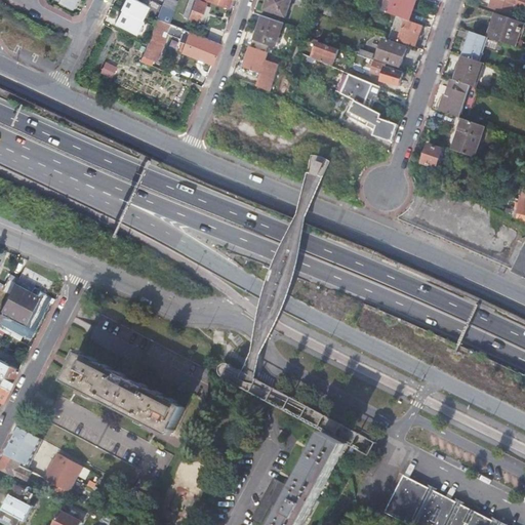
[(61,0),(61,2),(73,8),(76,0),(61,0)]
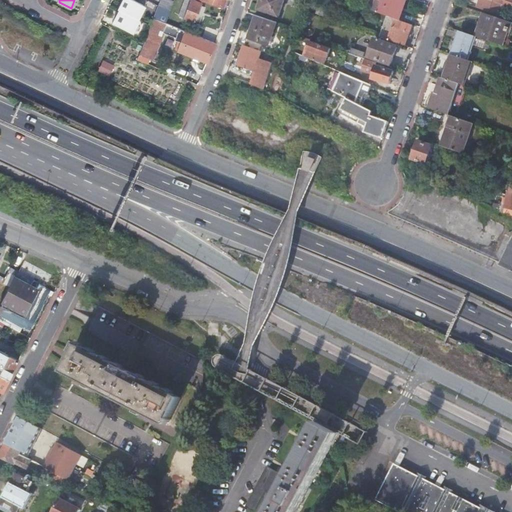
[(119,3),(109,22),(125,31),(140,3),(137,1),(135,2),(136,0),(134,0),(125,0),(123,5),(119,3)]
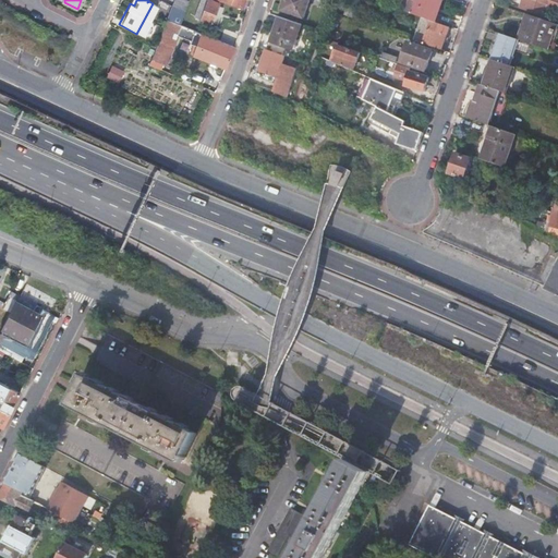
[(186,0),(174,0),(173,5),(185,12),(190,1),(186,0)]
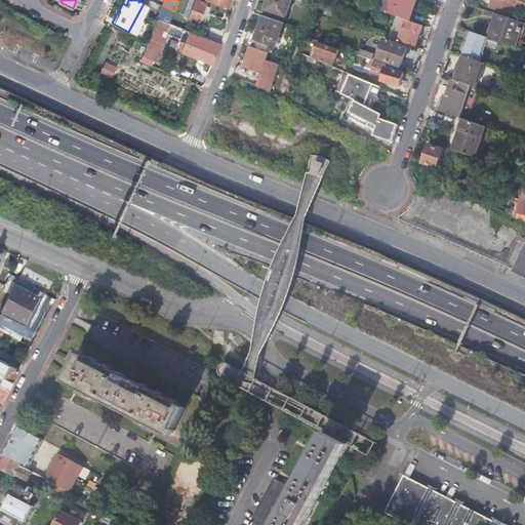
[(190,6),(191,0),(184,0),(178,17),(185,19),(190,6)]
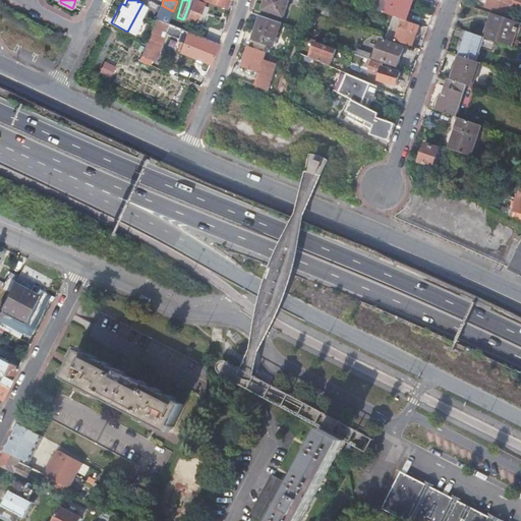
[(206,3),(196,0),(194,0),(195,1),(192,7),(189,18),(198,22),(206,3)]
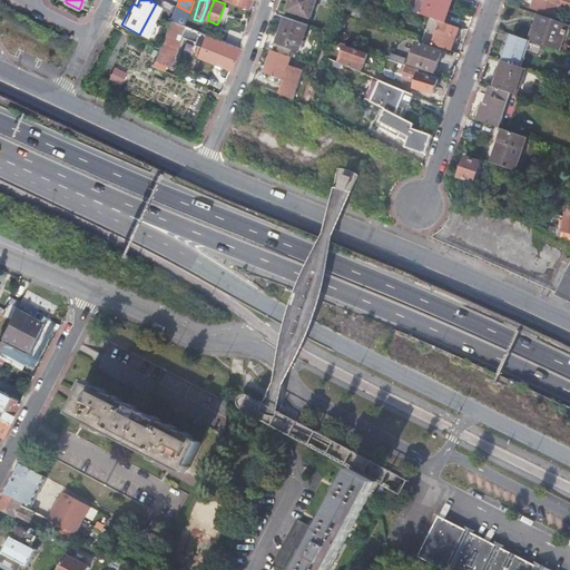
[(248,11),(252,0),(223,0),(245,8),(245,10),(248,11)]
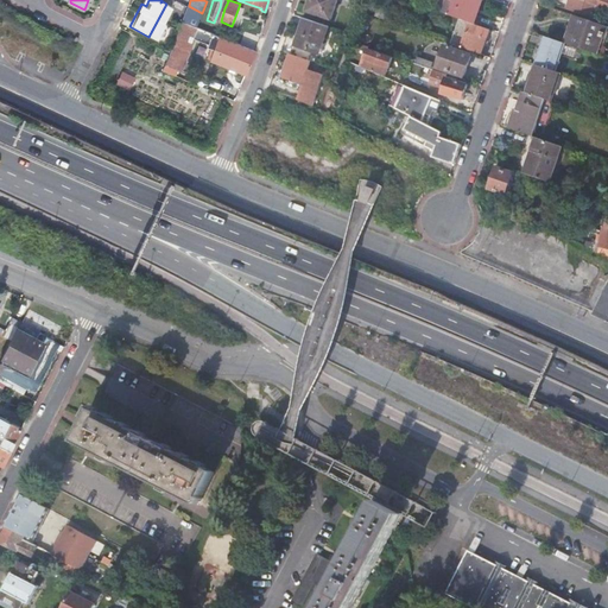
[(311,0),(308,12),(331,20),(339,0),(311,0)]
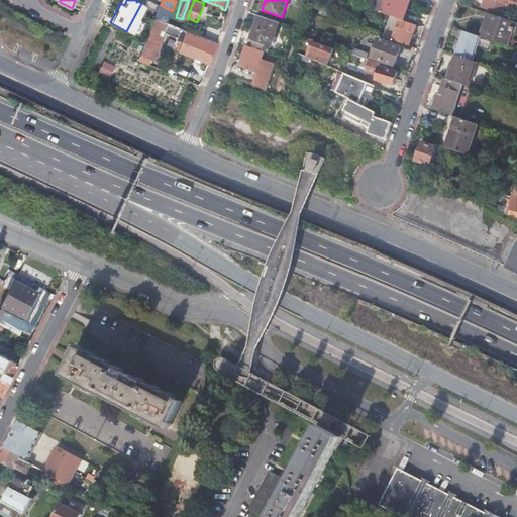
[(410,0),(379,0),(376,11),(392,16),(404,20),(410,0)]
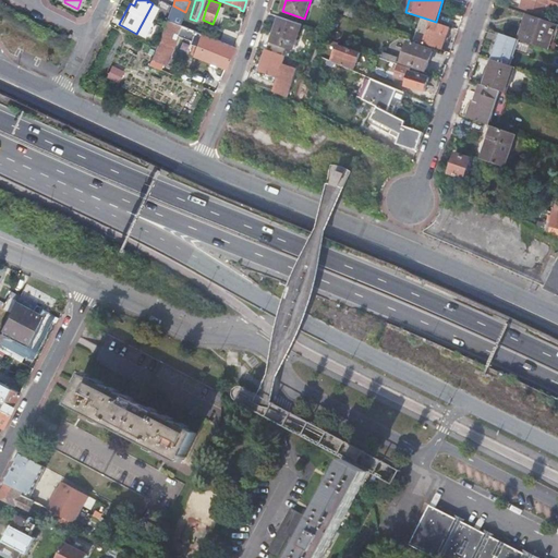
[(522,0),(520,8),(530,12),(535,14),(536,0),(522,0)]
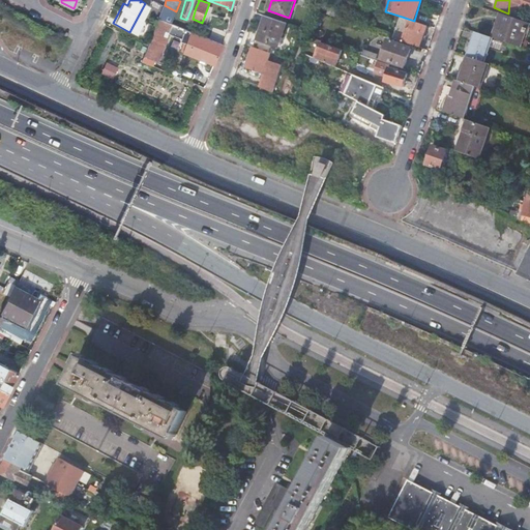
[(529,0),(509,0),(508,13),(509,13),(510,11),(514,13),(519,3),(528,6),(527,9),(529,9),(529,0)]
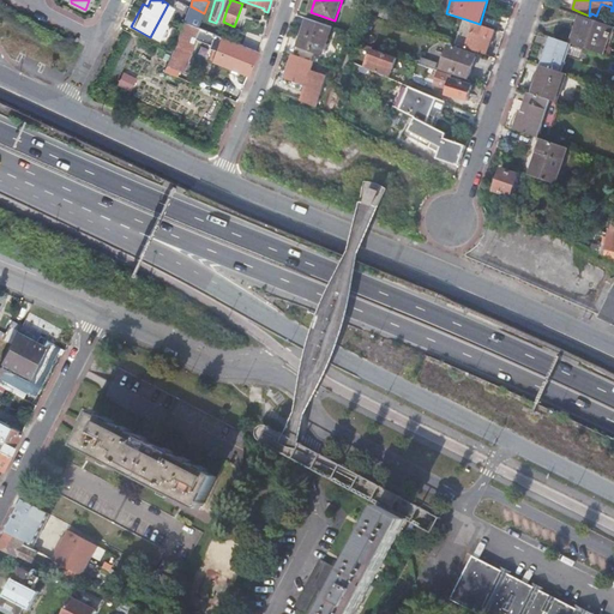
[(204,13),(191,6),(185,22),(199,28),(204,13)]
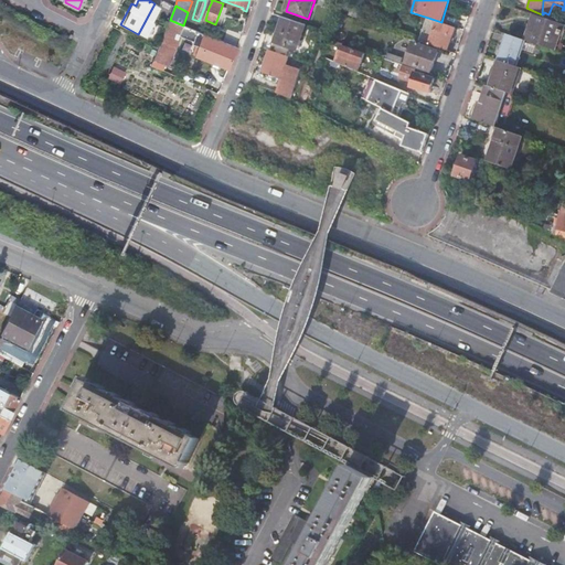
[(350,16),(359,19),(361,10),(352,7),(350,16)]
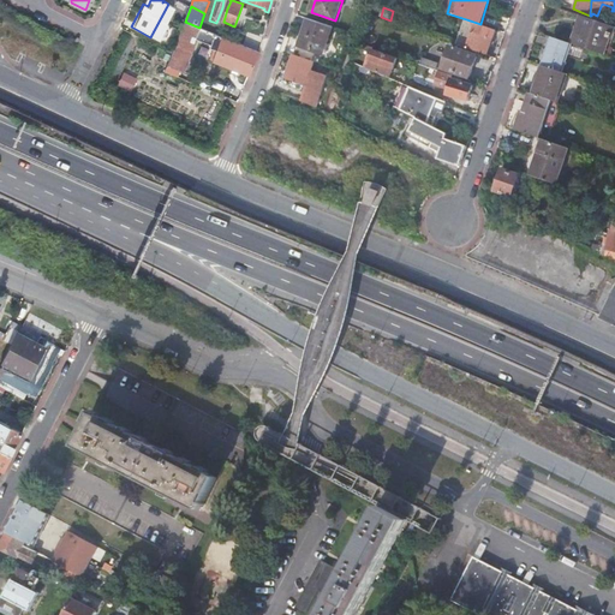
[(577,30),(572,45),(603,55),(613,27),(587,18),(583,31),(577,30)]
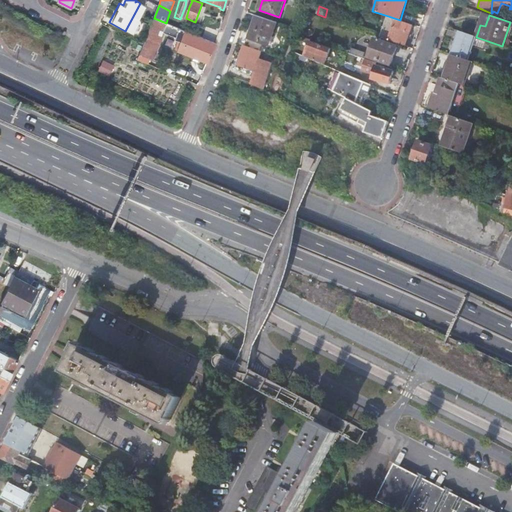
[(269,46),(277,23),(257,16),(246,47),(261,52),(263,44),(269,46)]
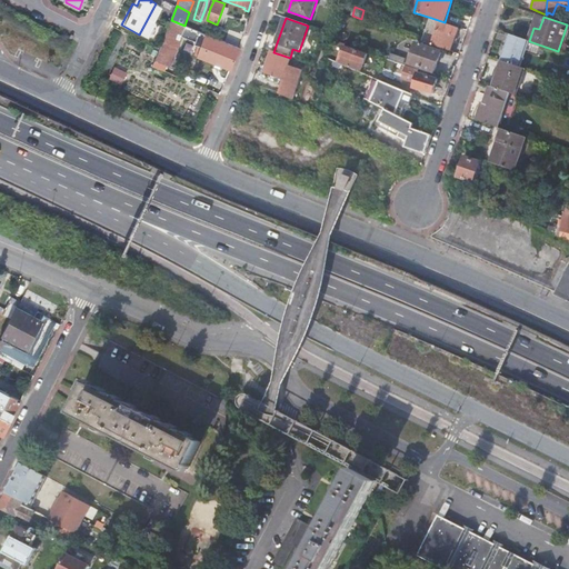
[(451,51),(458,28),(445,22),(431,18),(422,42),(451,51)]
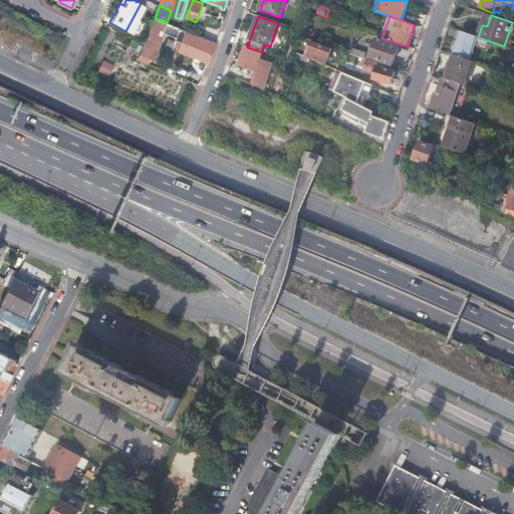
[(209,63),(216,43),(170,24),(167,23),(155,18),(146,41),(146,43),(144,45),(138,60),(149,65),(151,60),(154,61),(164,33),(177,38),(176,41),(179,42),(176,50),(209,63)]
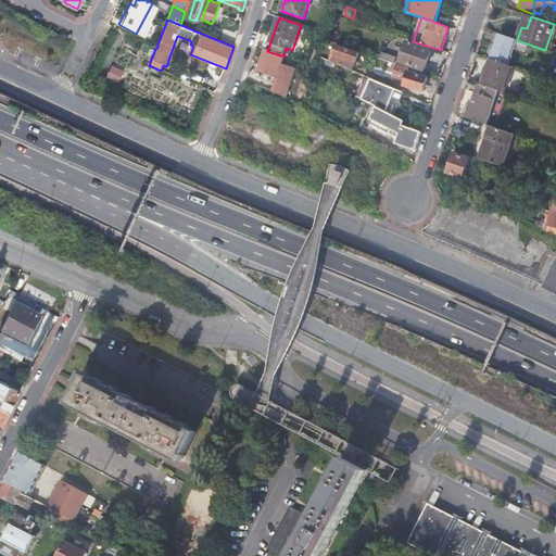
[(508,66),(517,40),(498,35),(490,60),(508,66)]
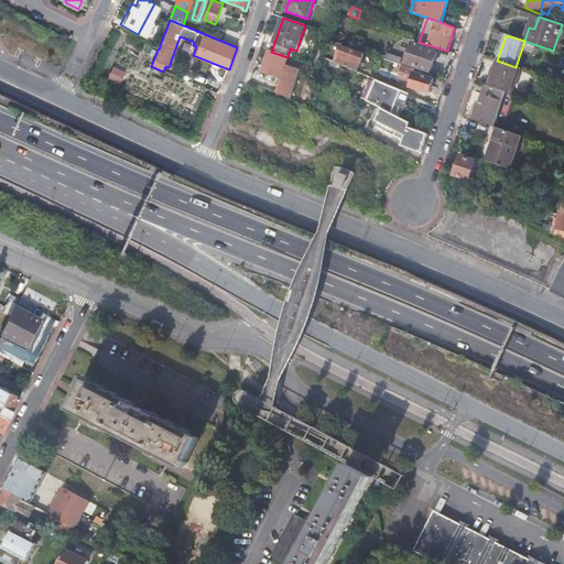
[(431,72),(438,52),(413,43),(407,64),(431,72)]
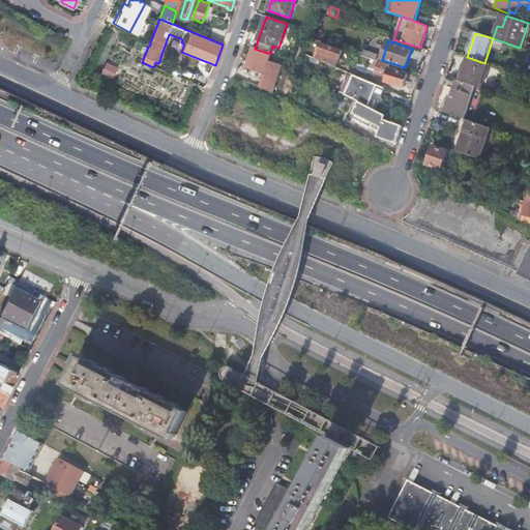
[(316,59),(336,68),(343,51),(321,43),(316,59)]
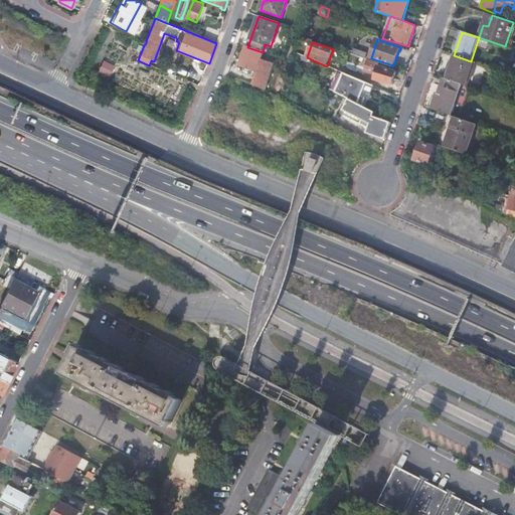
[(263,56),(264,52),(263,52),(247,47),(245,46),(239,66),(256,72),(253,82),(267,87),(274,64),(261,60),(263,56)]
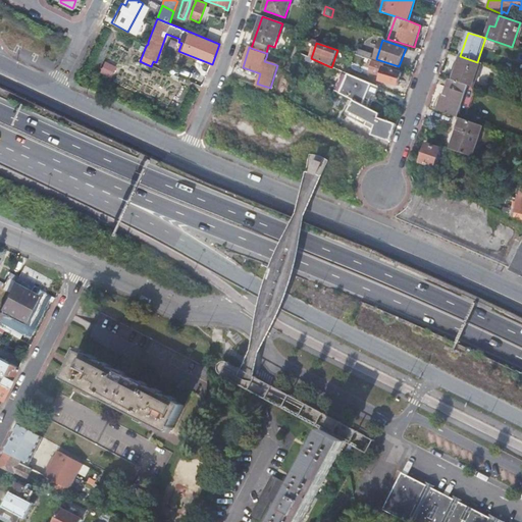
[(357,55),(365,57),(371,59),(372,54),(359,49),(357,55)]
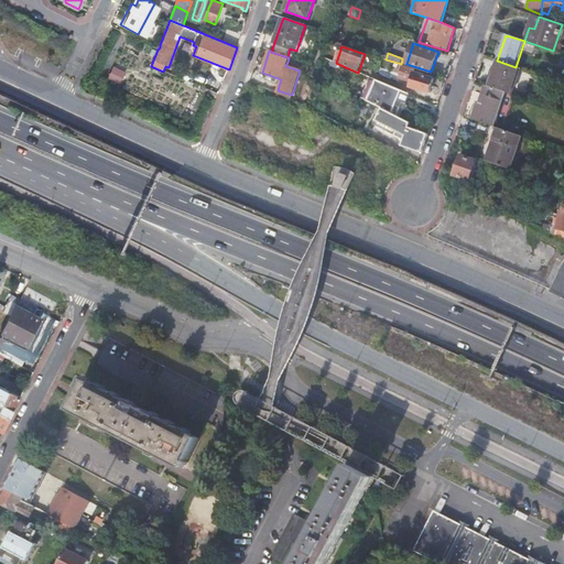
[(521,68),(516,67),(497,61),(488,87),(512,95),(521,68)]
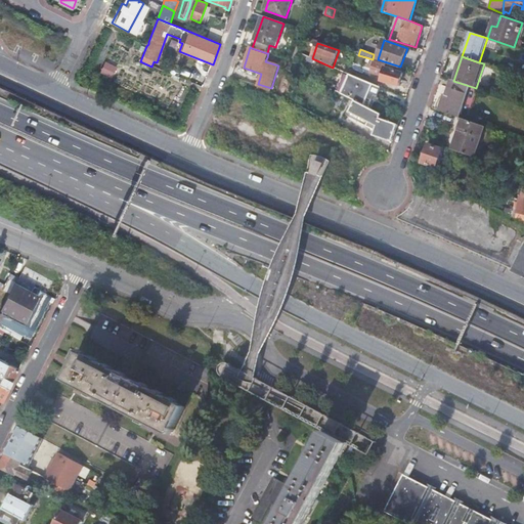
[(373,59),(366,57),(363,66),(372,69),(375,60),(373,59)]
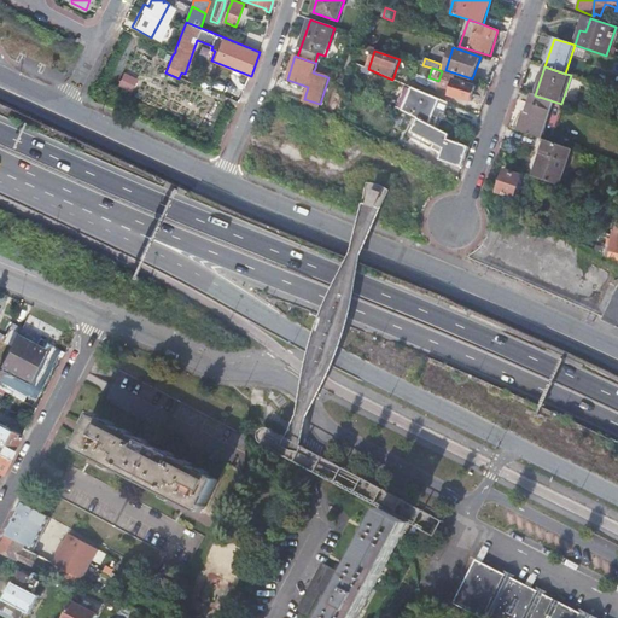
[(454,80),(449,95),(471,101),(476,86),(454,80)]
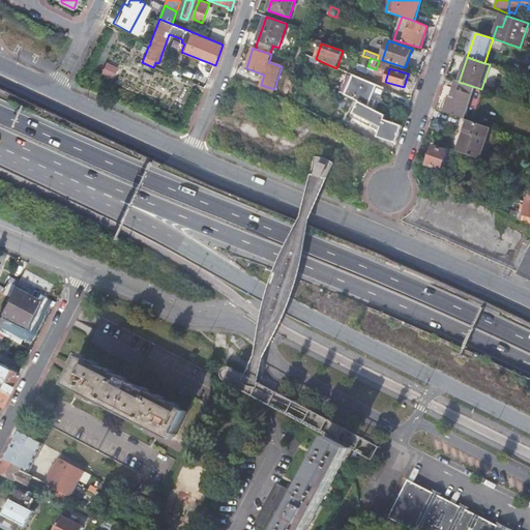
[(346,95),(354,76),(344,71),(336,90),(346,95)]
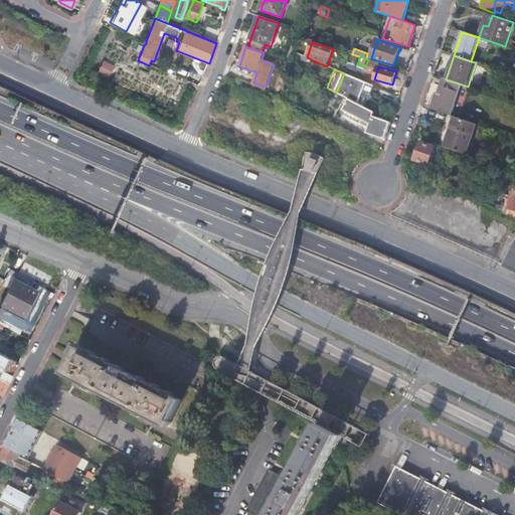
[(336,93),(350,100),(365,108),(374,86),(344,73),(336,93)]
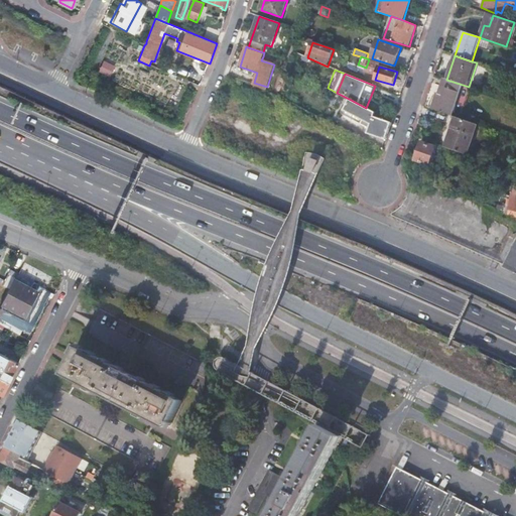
[(442,78),(431,109),(449,115),(453,116),(456,105),(464,107),(471,88),(469,87),(446,80),(442,78)]
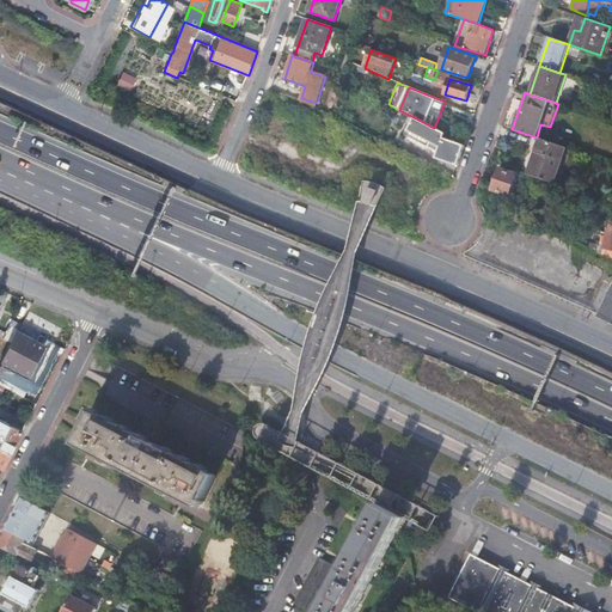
[(436,158),(458,165),(465,144),(434,128),(416,118),(409,132),(432,142),(430,147),(439,151),(436,158)]
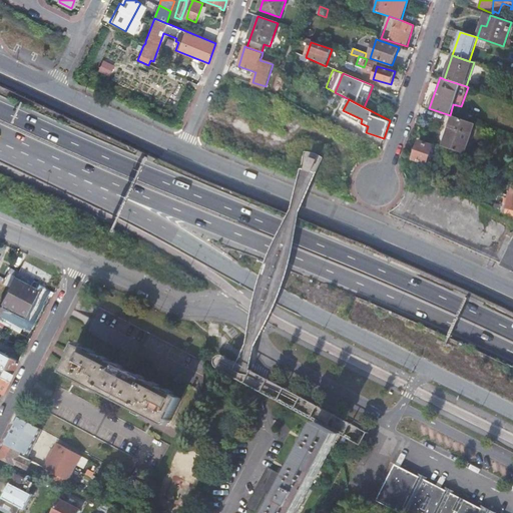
[(362,119),(343,110),(341,114),(361,123),(362,119)]
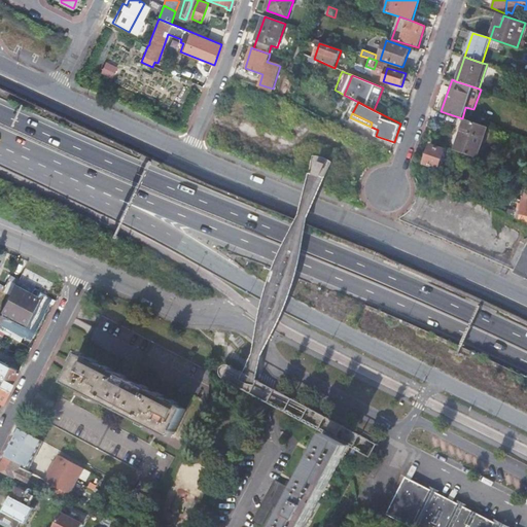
[(488,127),(462,118),(459,117),(458,118),(464,120),(455,150),(478,157),(488,127)]
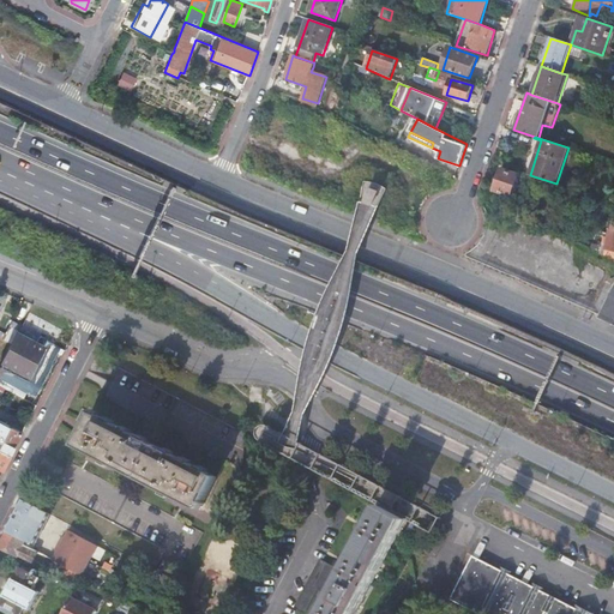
[(518,175),(503,169),(494,191),(511,197),(518,175)]
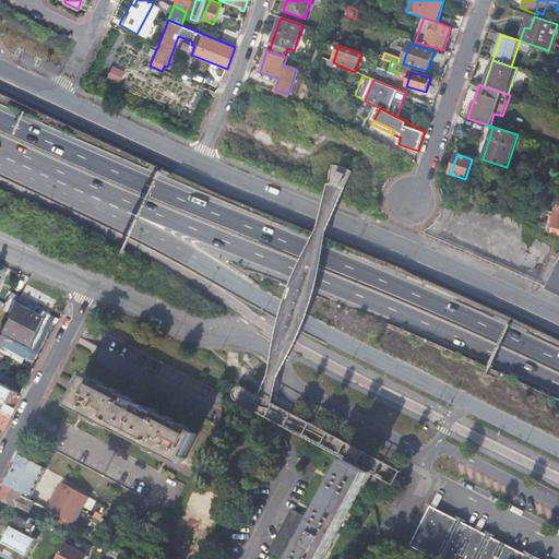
[(57,300),(26,285),(20,297),(49,313),(57,300)]
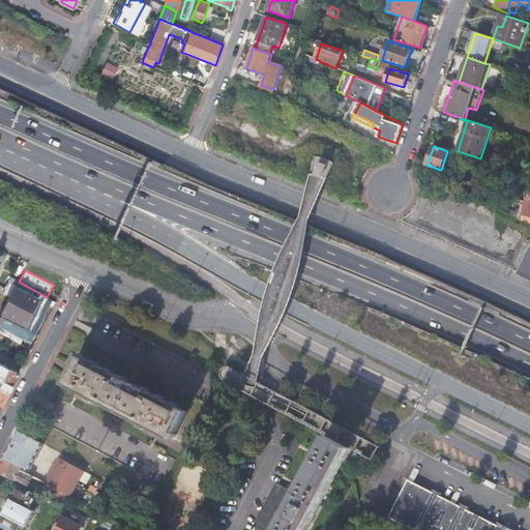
[(26,327),(1,316),(0,317),(0,326),(31,343),(52,300),(47,297),(19,282),(16,288),(39,300),(26,327)]
